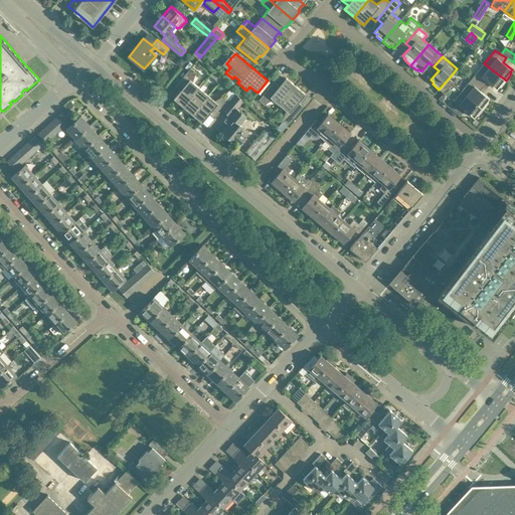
[(506,80),(484,63),(473,77),(484,87),(488,81),(497,89),(499,87),(500,88),(506,80)]
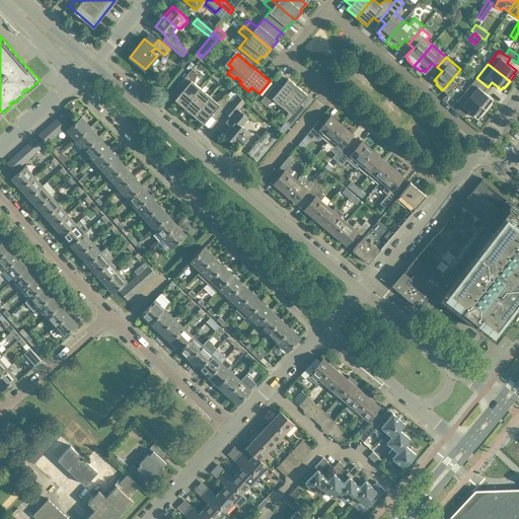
[(184,107),(201,88),(194,83),(198,73),(192,68),(176,86),(181,91),(174,99),(184,107)]
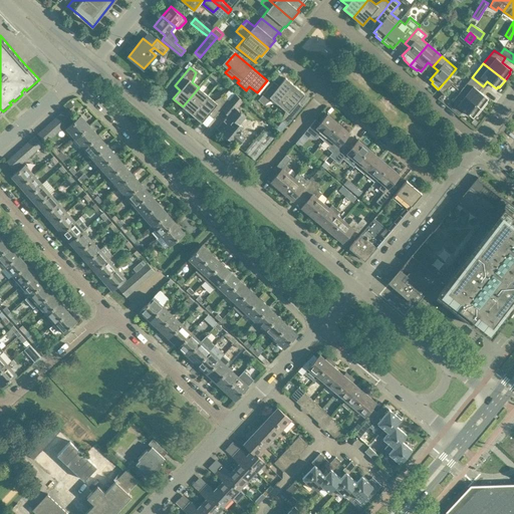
[(222,79),(212,71),(209,74),(218,82),(222,79)]
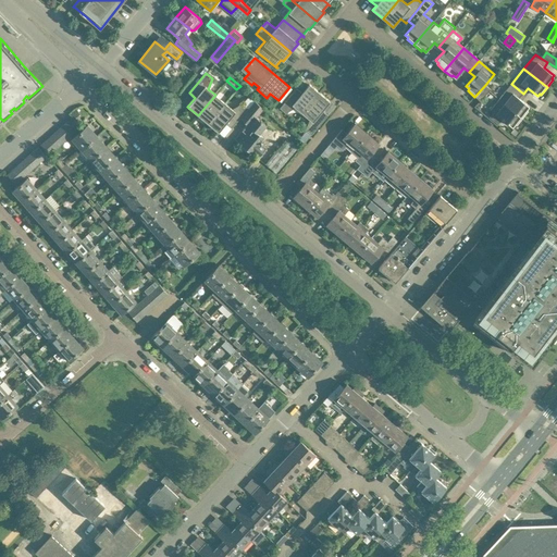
[(519,98),(523,94),(511,84),(498,99),(522,119),(528,111),(527,110),(529,107),(519,98)]
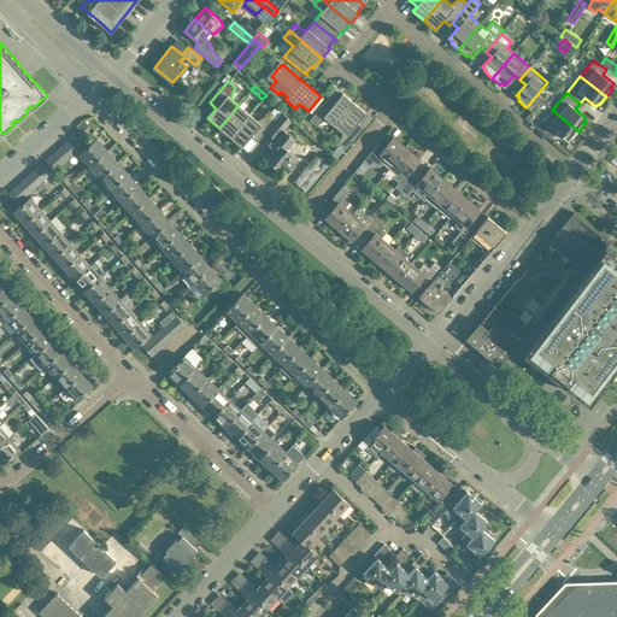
[(335,125),(354,104),(342,94),(335,103),(328,98),(310,119),(316,125),(328,119),(335,125)]
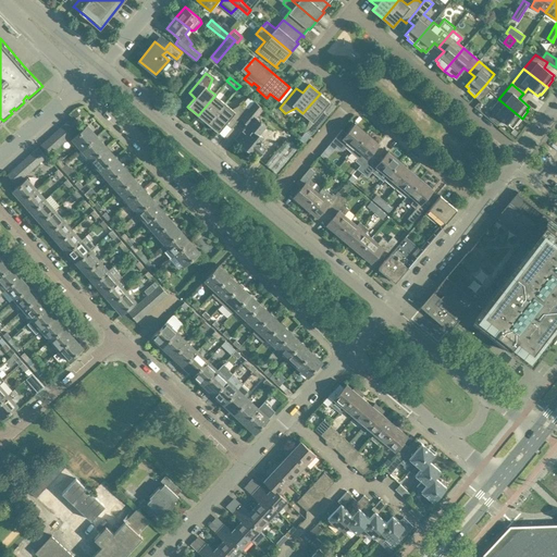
[(481,100),(491,89),(485,85),(474,97),(481,101),(481,100)]
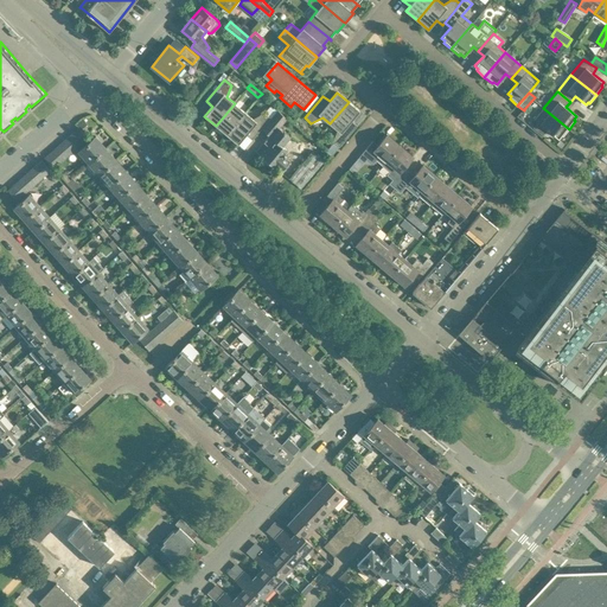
[(358,126),(351,120),(359,112),(349,102),(330,123),(338,129),(333,141),(339,147),(358,126)]
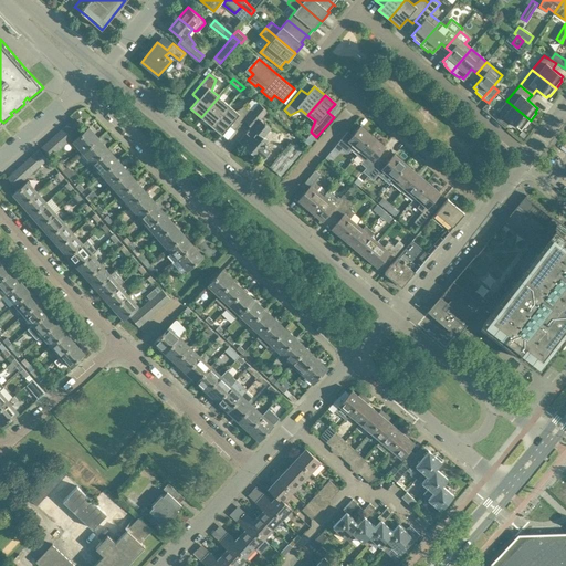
[(211,125),(229,105),(219,96),(201,117),(211,125)]
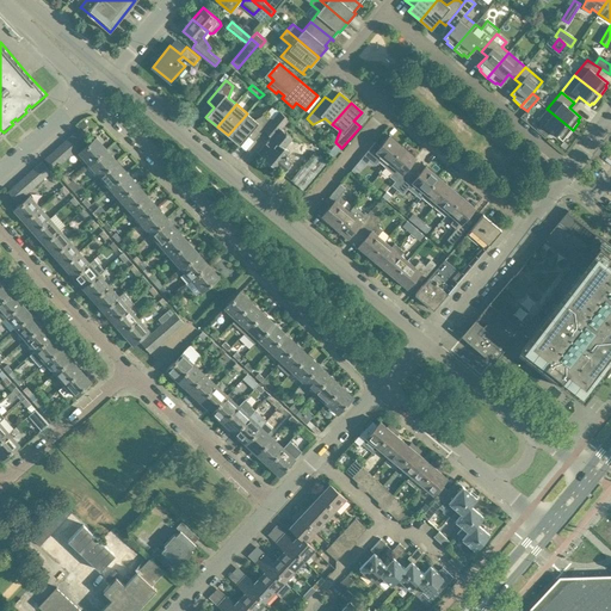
[(573,130),(547,109),(538,121),(562,140),(565,136),(567,137),(573,130)]
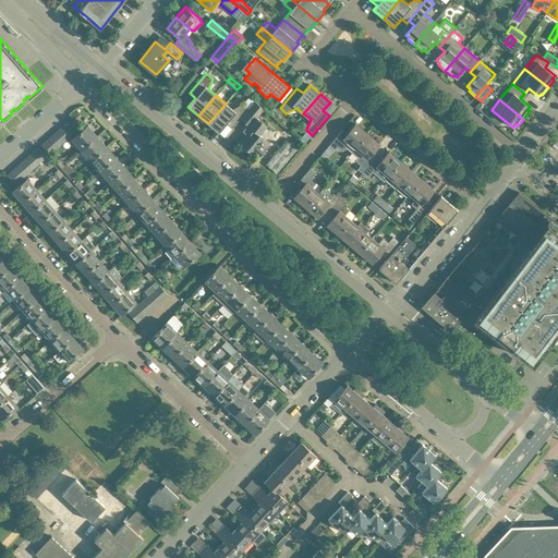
[(258,134),(266,125),(257,118),(265,109),(255,101),(242,118),(247,123),(235,138),(245,146),(244,147),(251,154),(253,152),(259,157),(269,145),(263,140),(264,138),(258,134)]
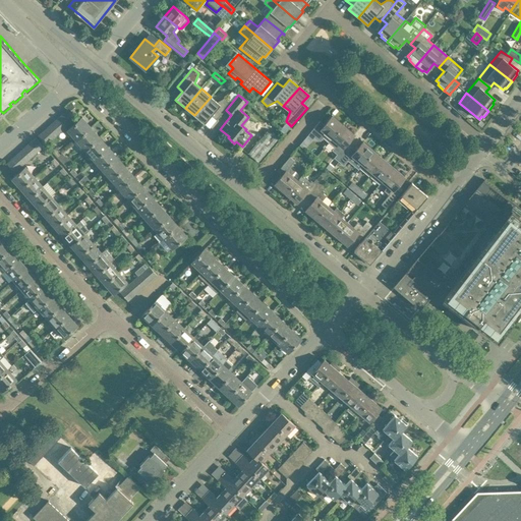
[(216,120),(232,102),(226,97),(217,102),(211,97),(194,115),(204,123),(211,115),(216,120)]
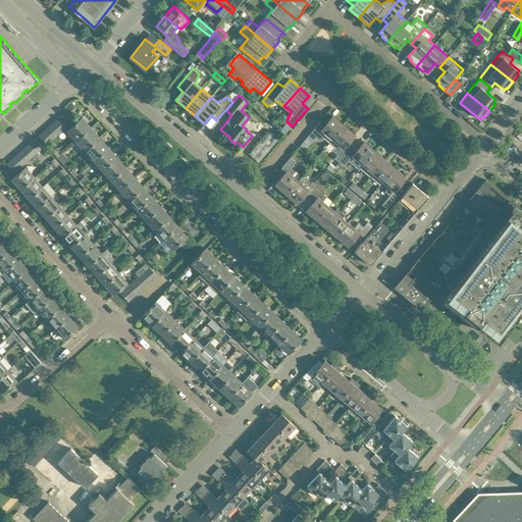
[(75,118),(67,110),(62,114),(70,123),(75,118)]
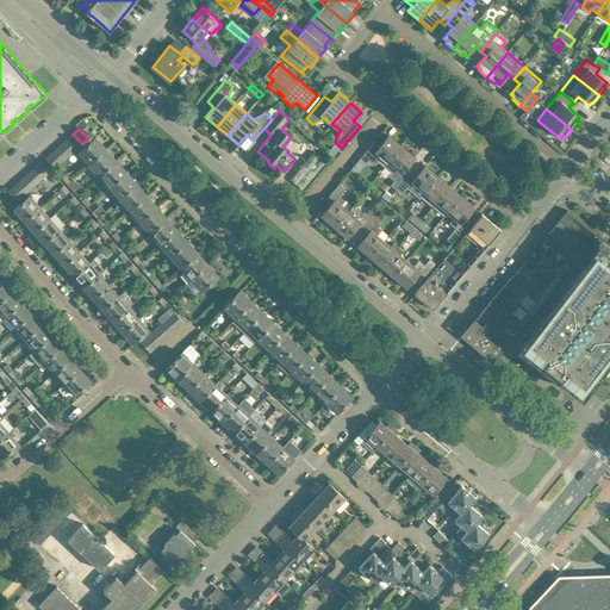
[(82,144),(73,134),(68,138),(76,149),(82,144)]
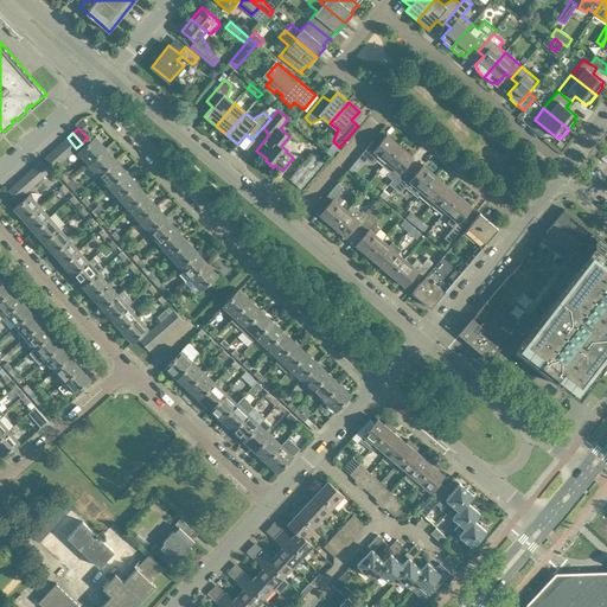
[(383,165),(400,146),(388,135),(378,145),(374,141),(359,158),(364,163),(368,159),(374,163),(377,160),(383,165)]
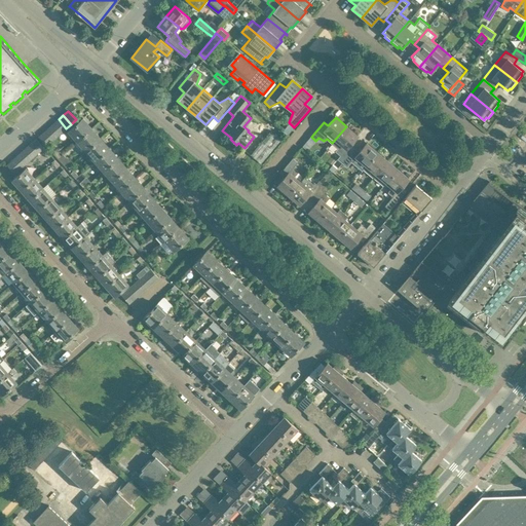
[(76,142),(91,128),(83,118),(68,132),(76,142)]
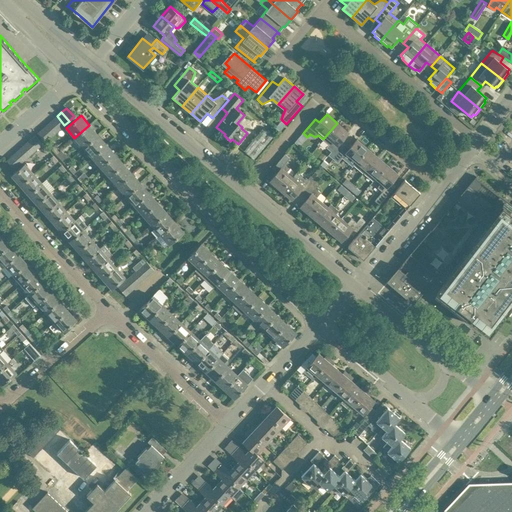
[(64,125),(57,116),(52,120),(60,129),(64,125)]
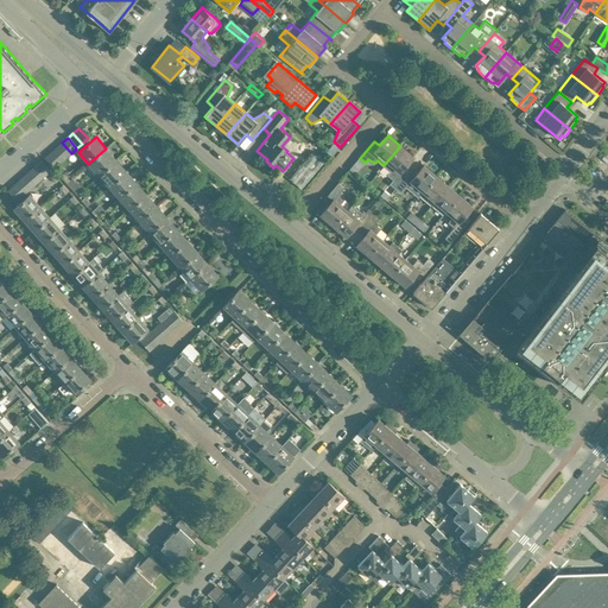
[(65,158),(71,153),(62,143),(56,147),(65,158)]
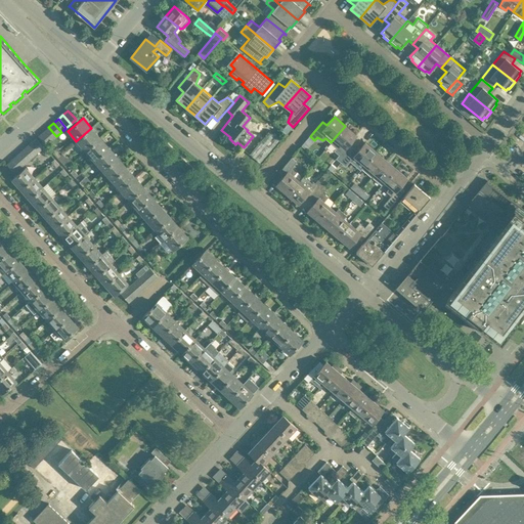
[(347,145),(356,135),(345,126),(331,142),(336,147),(334,150),(339,155),(336,158),(341,163),(352,149),(347,145)]
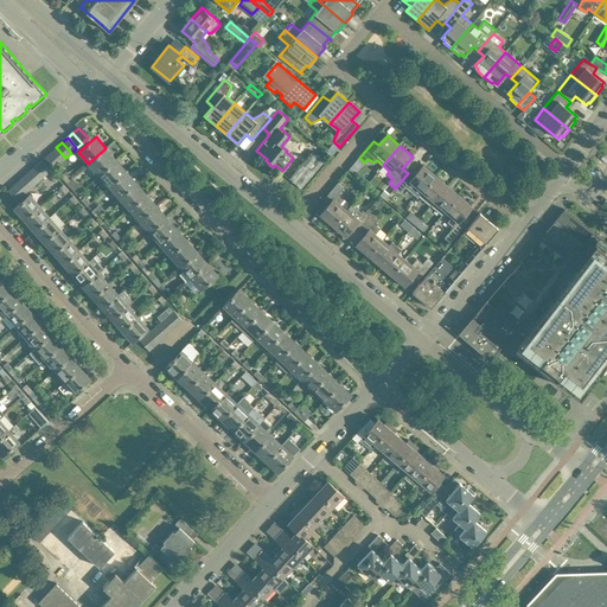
[(65,158),(56,147),(50,153),(59,163),(65,158)]
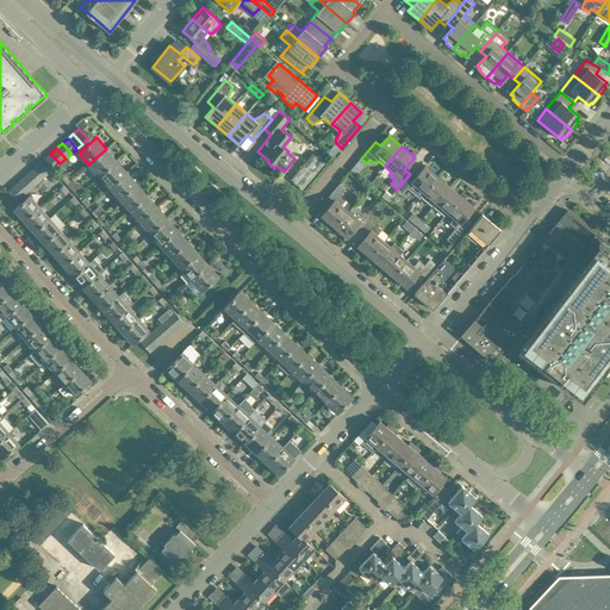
[(99,175),(117,160),(106,149),(88,165),(99,175)]
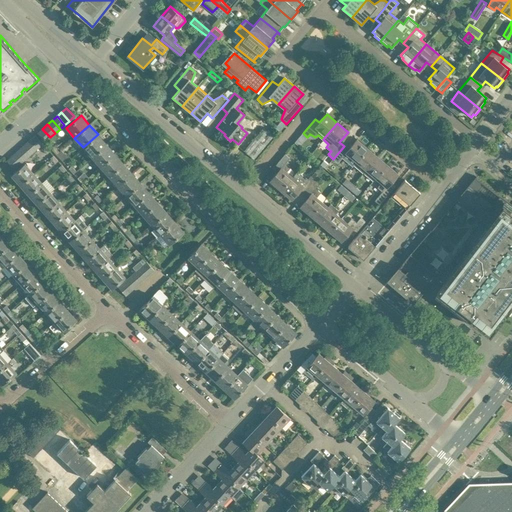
[(254,159),(273,136),(263,128),(244,151),(254,159)]
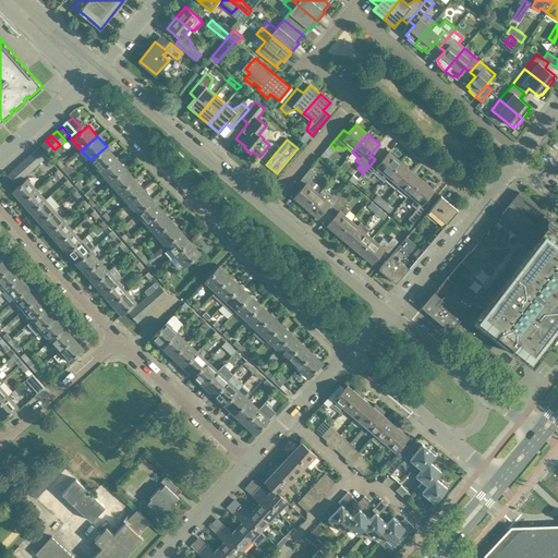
[(55,149),(46,141),(40,145),(49,155),(55,149)]
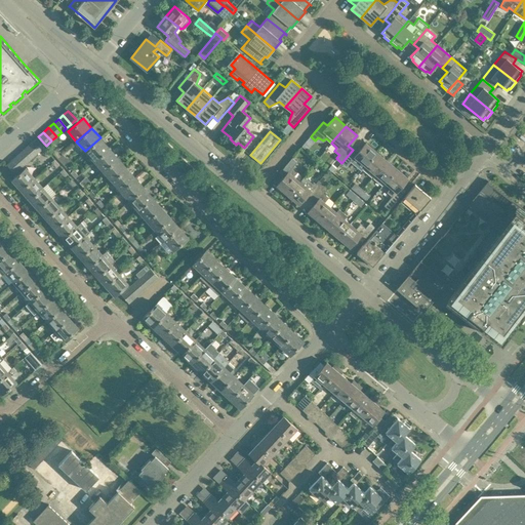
[(94,161),(109,148),(101,137),(85,151),(94,161)]
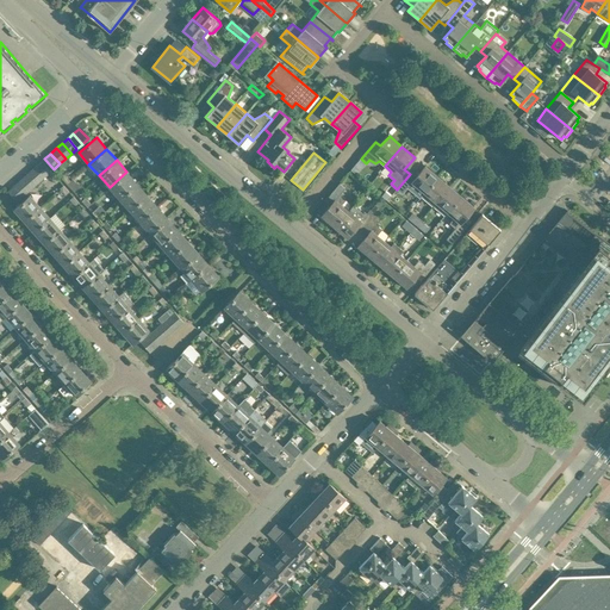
[(51,172),(42,161),(36,167),(45,176),(51,172)]
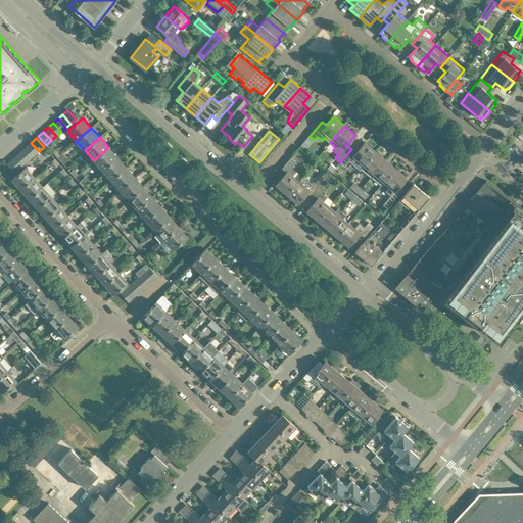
[(361,168),(375,151),(365,142),(355,153),(351,149),(340,162),(345,165),(348,162),(349,164),(351,162),(360,170),(362,168),(361,168)]
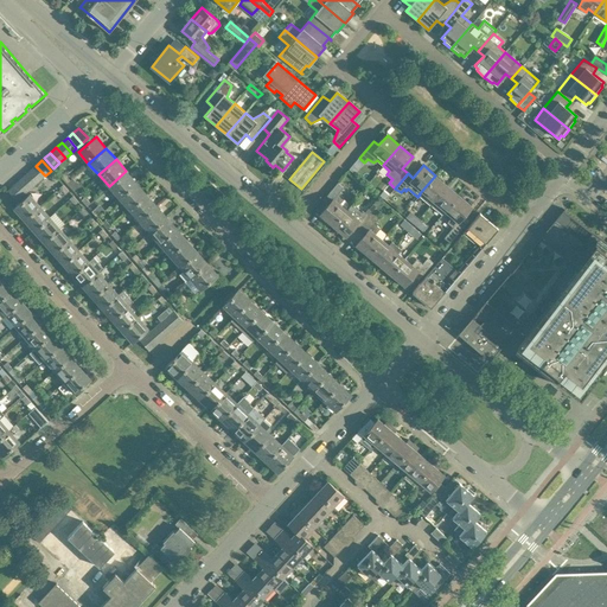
[(45,176),(36,166),(30,171),(39,181),(45,176)]
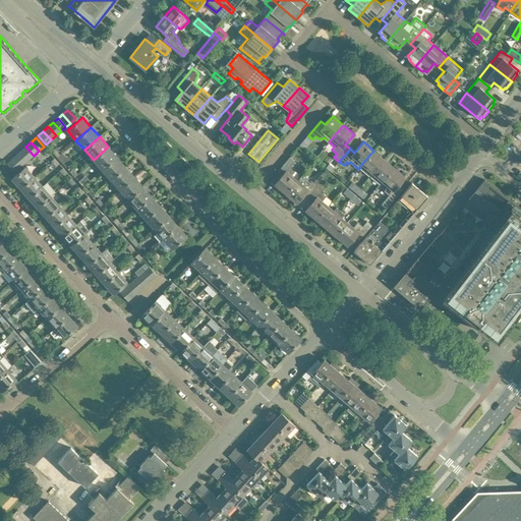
[(29,160),(34,156),(25,147),(20,151),(29,160)]
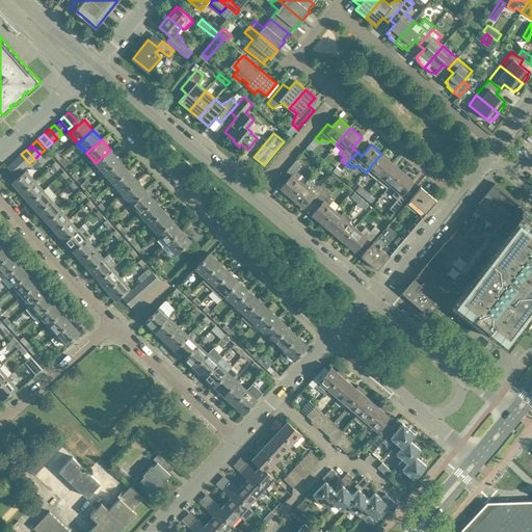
[(104,174),(120,160),(110,150),(96,163),(104,174)]
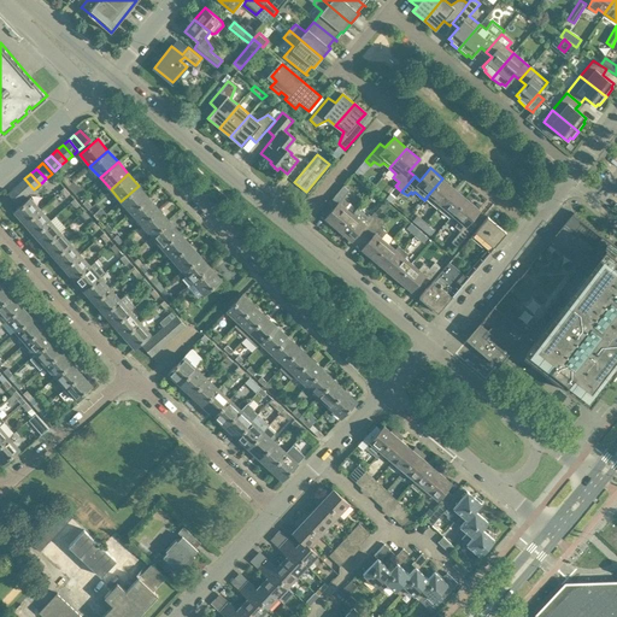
[(34,189),(24,178),(19,183),(29,194),(34,189)]
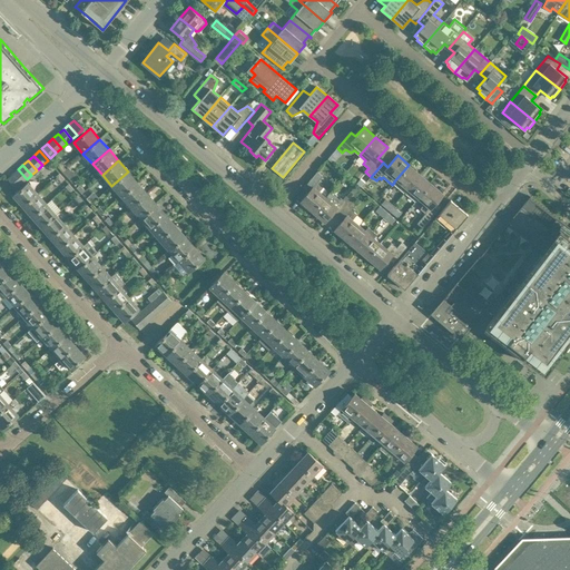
[(404,192),(420,174),(409,165),(393,183),(394,183),(404,192)]
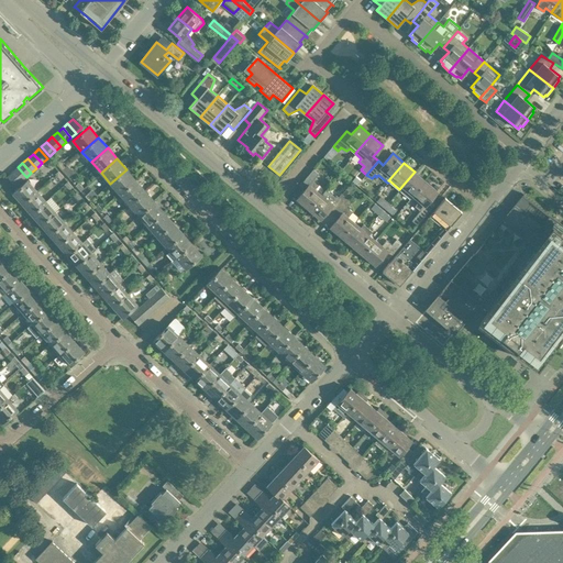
[(26,177),(18,167),(12,172),(21,181),(26,177)]
